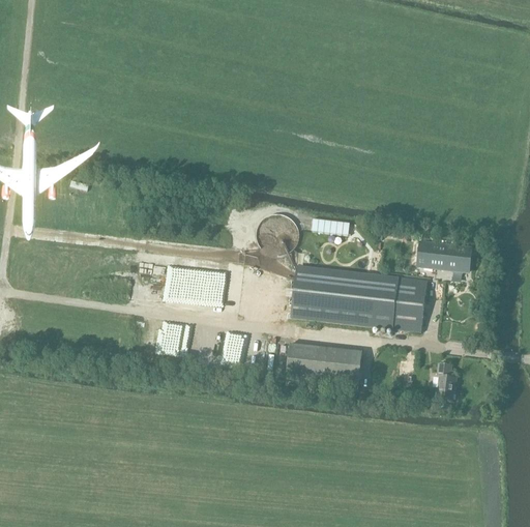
[(260,245),(265,251),(271,254),(278,255),(286,253),(292,250),(296,243),(298,236),(298,229),(295,222),(290,216),(284,213),(276,212),(269,214),(263,218),(259,224),(256,231),(257,238),(260,245)]
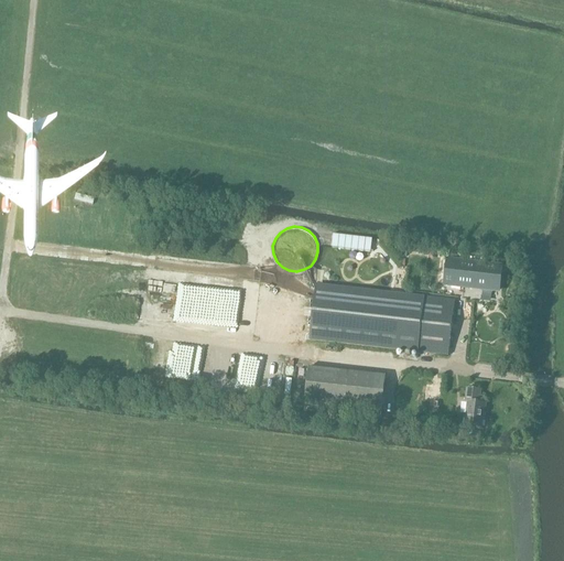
[(501,262),(454,257),(452,273),(453,273),(452,280),(458,281),(499,287),(501,262)]
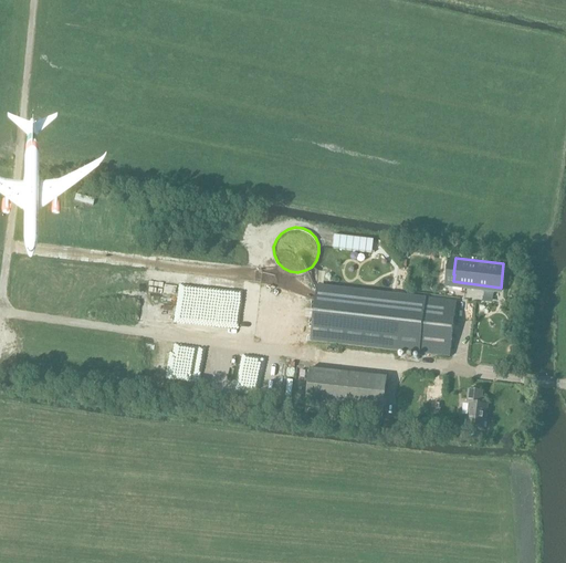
[(310,337),(348,342),(450,354),(457,299),(316,282),(310,337)]
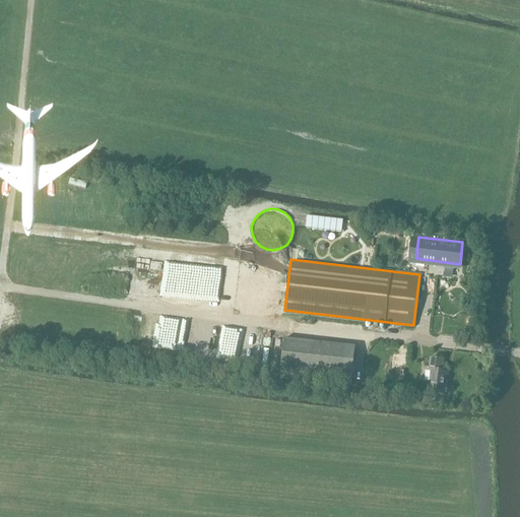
[(192,279),(133,276),(132,293),(191,297),(192,279)]
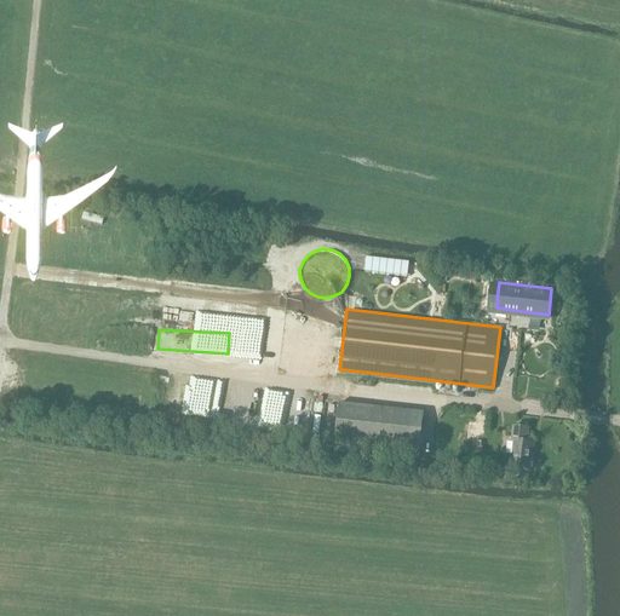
[(333,448),(419,456),(424,410),(339,401),(333,448)]
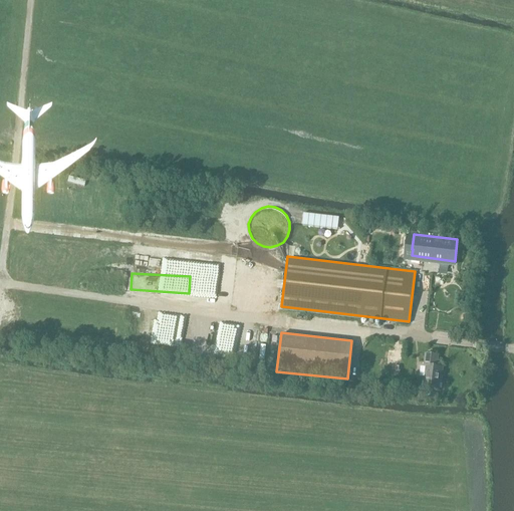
[(389,356),(395,356),(394,368),(401,368),(401,342),(396,342),(396,346),(389,346),(389,356)]
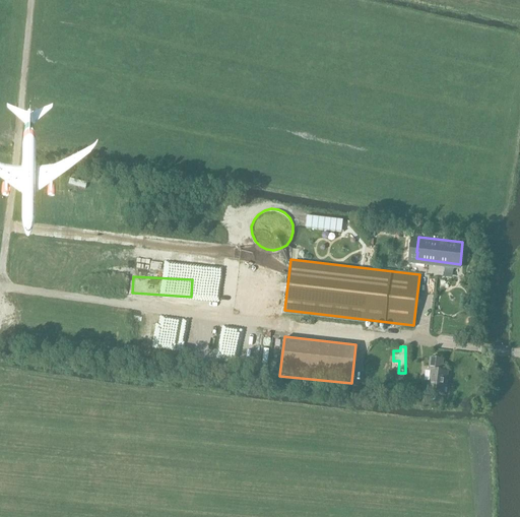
[(428,390),(444,391),(445,383),(446,384),(448,370),(442,369),(443,357),(430,356),(429,368),(431,368),(428,390)]
